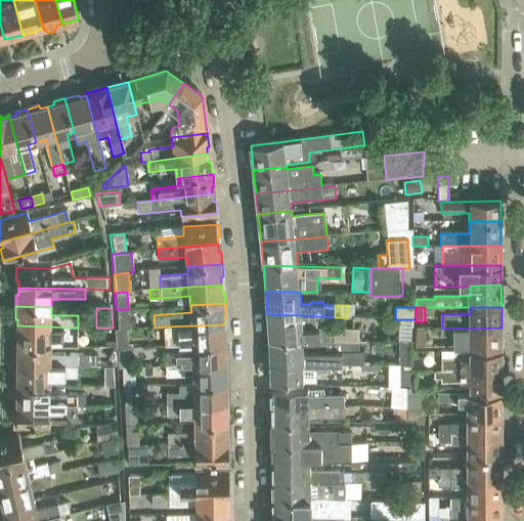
[(128,309),(116,309),(117,330),(125,329),(129,329),(128,309)]
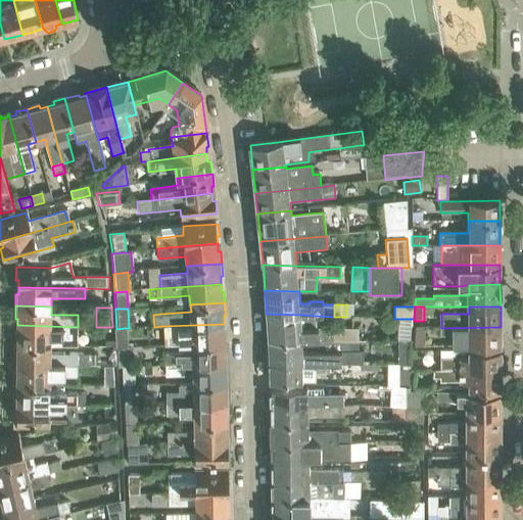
[(301,315),(267,314),(269,339),(302,340),(317,340),(334,340),(357,341),(358,329),(316,328),(316,316),(301,315)]
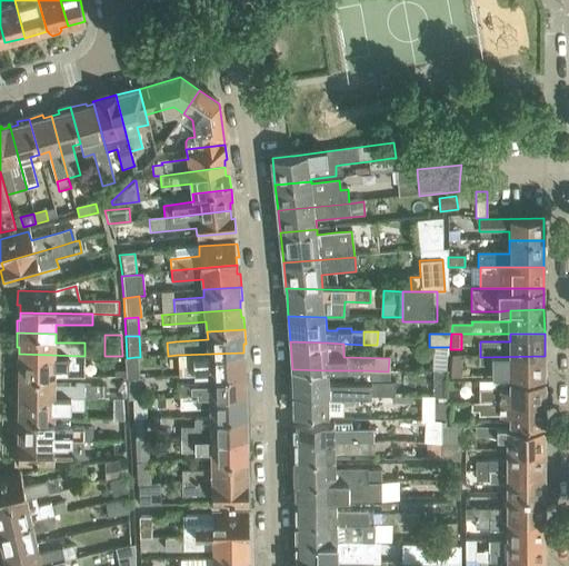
[(243,353),(178,355),(179,377),(209,376),(248,375),(247,360),(245,360),(243,353)]
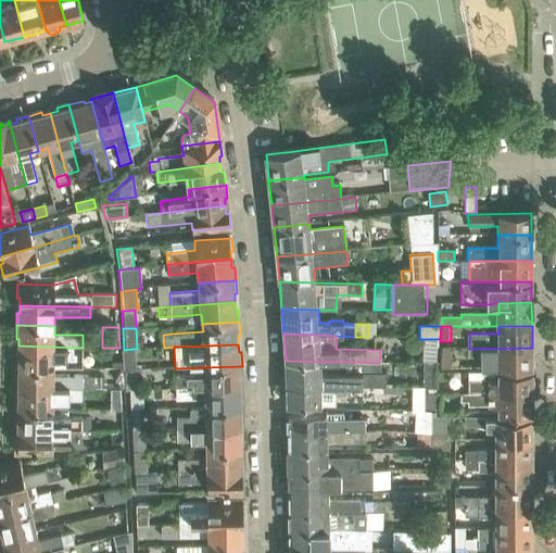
[(16,354),(15,367),(54,368),(81,368),(83,348),(19,346),(19,355),(16,354)]
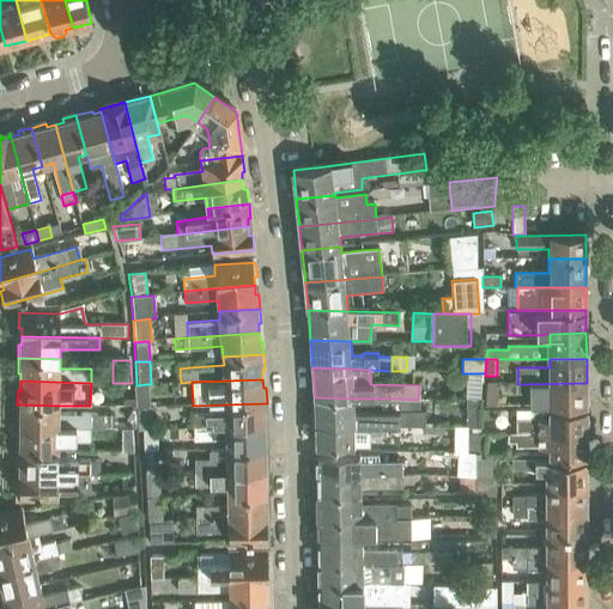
[(517,384),(517,395),(528,395),(528,406),(551,406),(587,406),(587,383),(517,384)]
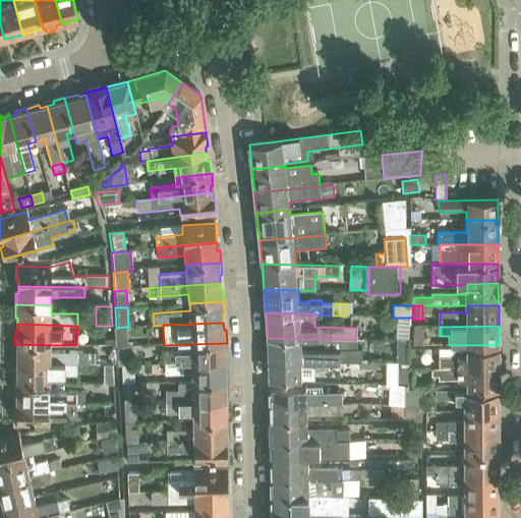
[(116,328),(113,328),(114,346),(125,346),(124,327),(116,328)]
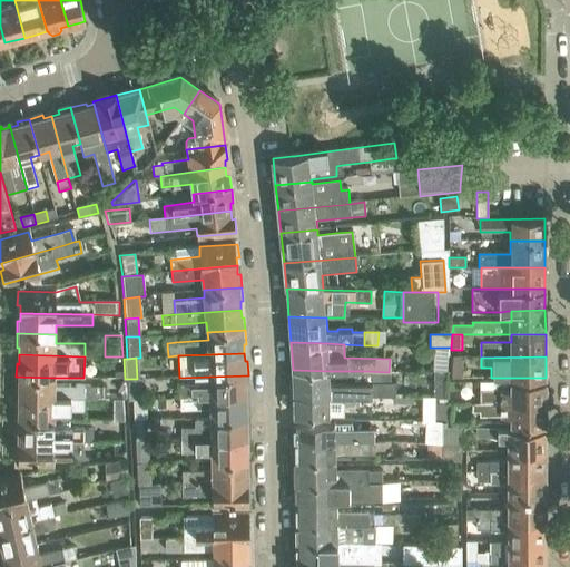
[(451,358),(450,378),(462,378),(462,358),(451,358)]
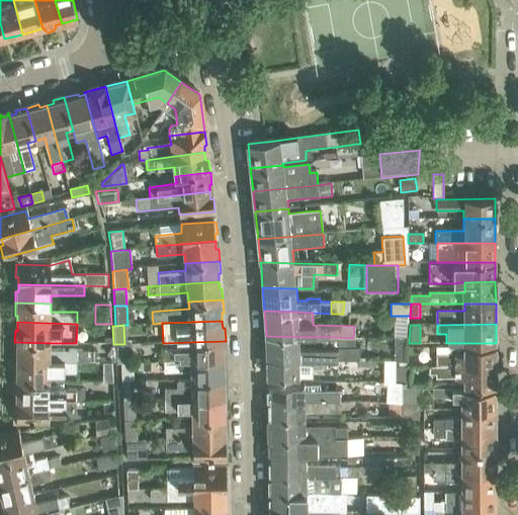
[(299,337),(266,336),(266,337),(266,358),(324,359),(327,359),(331,359),(339,360),(358,360),(359,349),(353,348),(331,348),(314,348),(300,347),(299,337)]
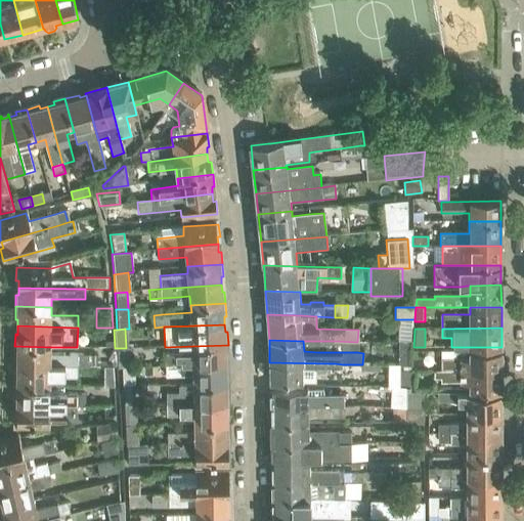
[(192,353),(165,354),(165,364),(226,363),(225,356),(228,356),(228,345),(192,346),(192,353)]
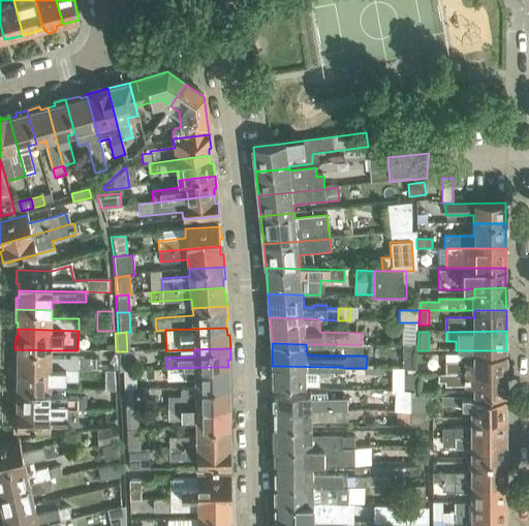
[(14,349),(14,363),(18,362),(18,370),(79,371),(85,371),(85,359),(52,359),(52,350),(14,349)]
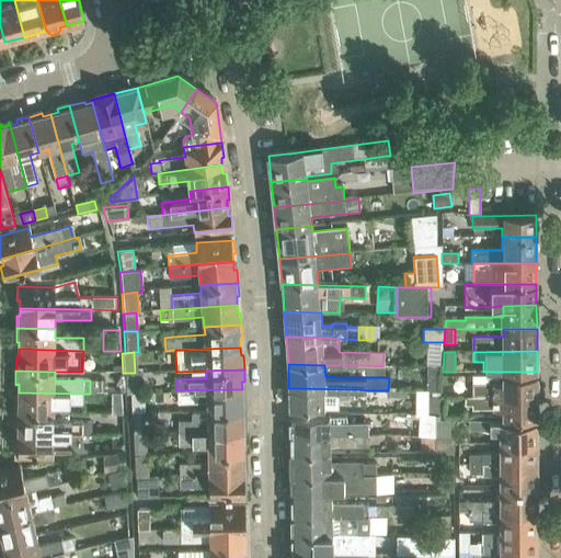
[(135,373),(123,373),(124,395),(130,394),(136,394),(139,394),(138,373),(135,373)]
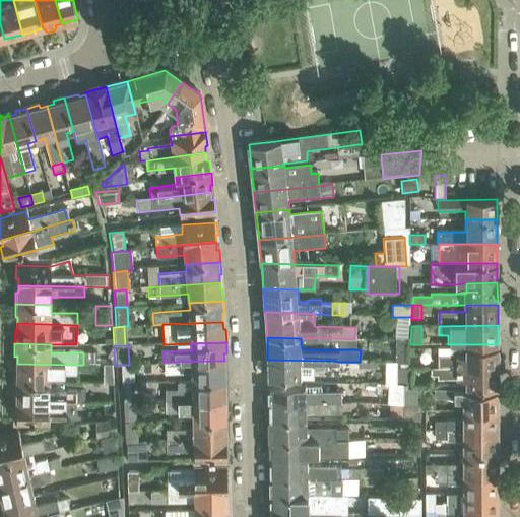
[(454,348),(439,348),(439,369),(498,370),(498,363),(498,350),(498,348),(466,348),(454,348)]
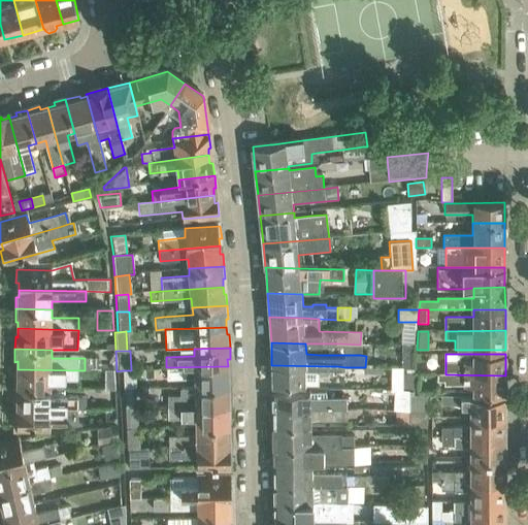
[(330,366),(271,365),(272,385),(305,384),(305,378),(333,378),(333,366),(330,366)]
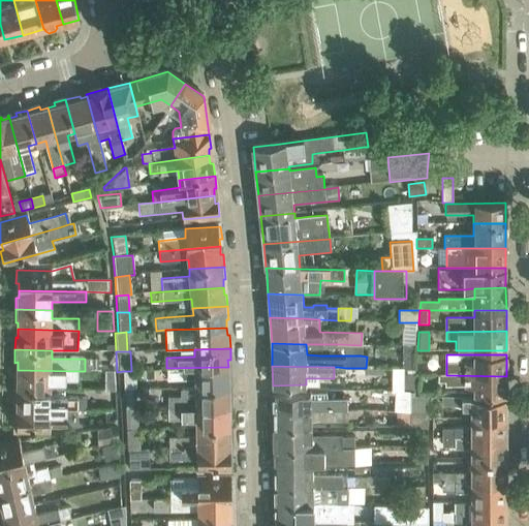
[(228,367),(166,368),(166,380),(194,379),(195,388),(231,388),(230,374),(228,375),(228,367)]
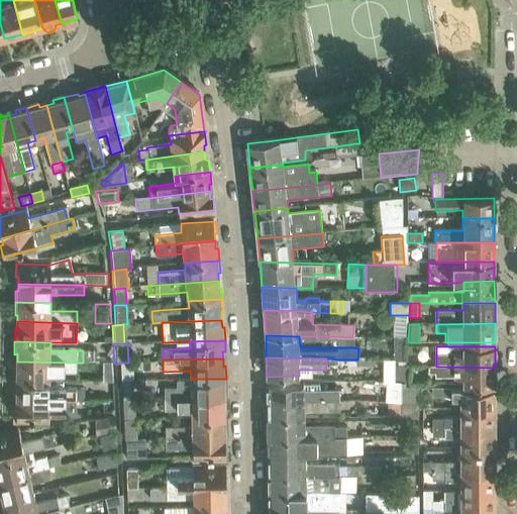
[(338,360),(337,371),(356,372),(357,372),(357,368),(357,360),(338,360)]
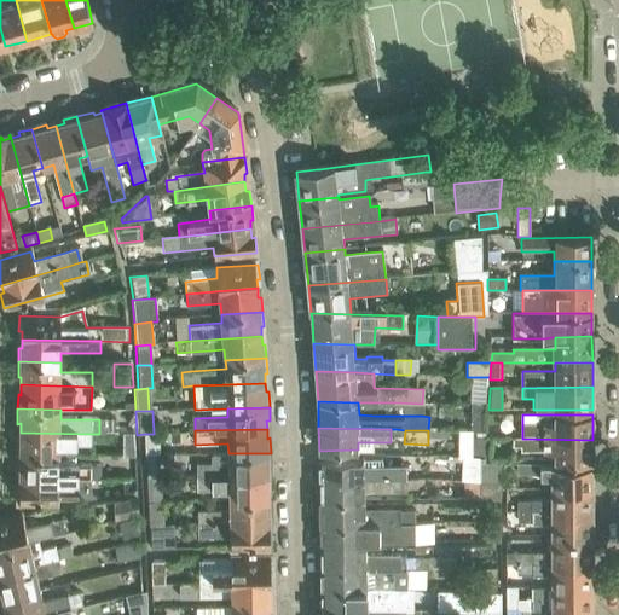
[(434,430),(434,440),(446,441),(447,430),(434,430)]
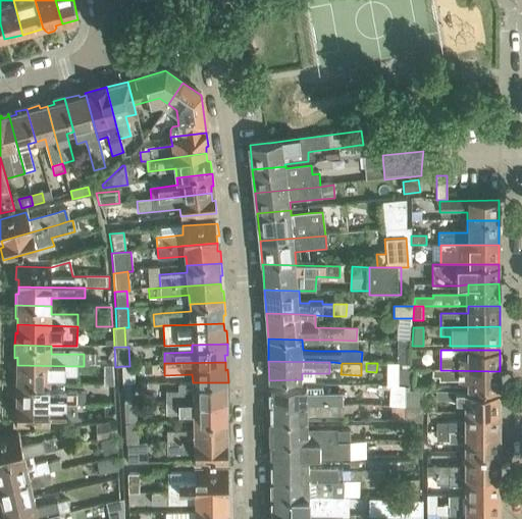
[(387,364),(387,386),(399,386),(399,370),(399,364),(387,364)]
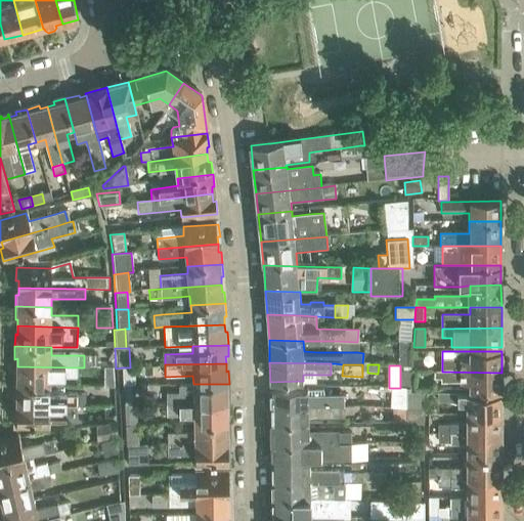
[(14,374),(14,386),(63,386),(63,379),(78,379),(78,367),(17,366),(17,374),(14,374)]
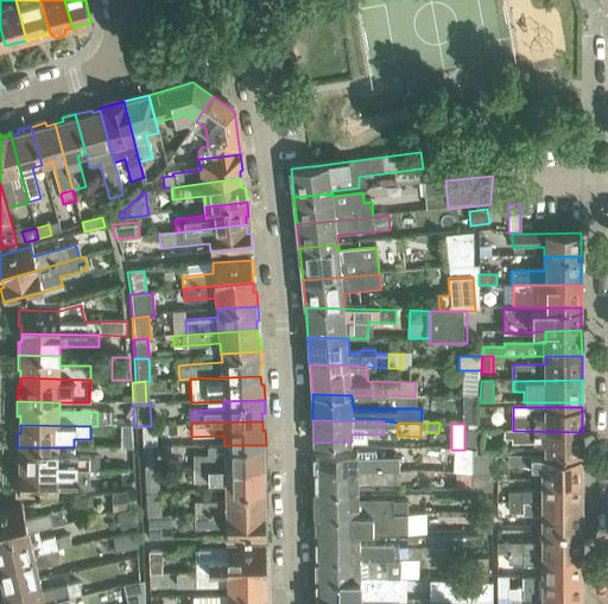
[(147,426),(141,426),(143,446),(157,446),(156,426),(151,426),(147,426)]
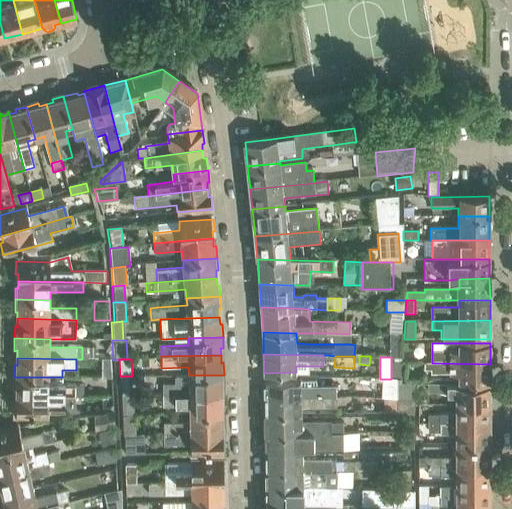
[(109,360),(101,360),(101,377),(111,377),(109,360)]
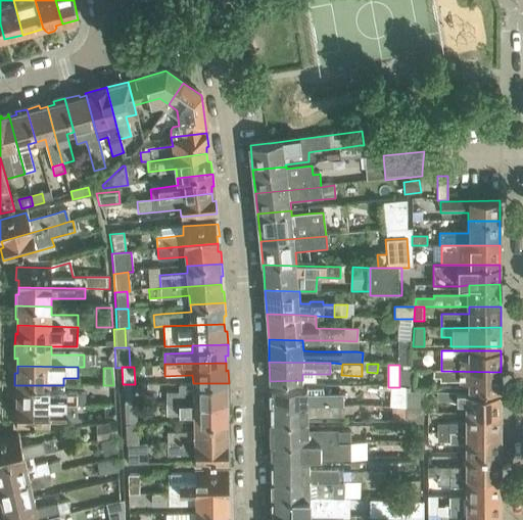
[(399,371),(399,387),(409,387),(410,371),(399,371)]
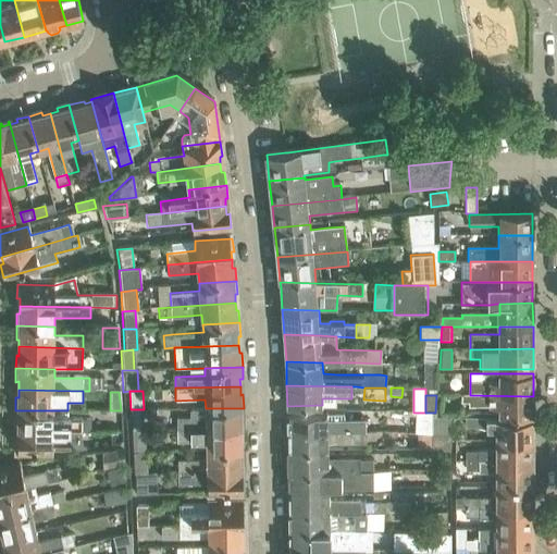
[(470,395),(462,395),(462,404),(470,404),(470,408),(499,408),(499,416),(533,416),(533,396),(470,395)]
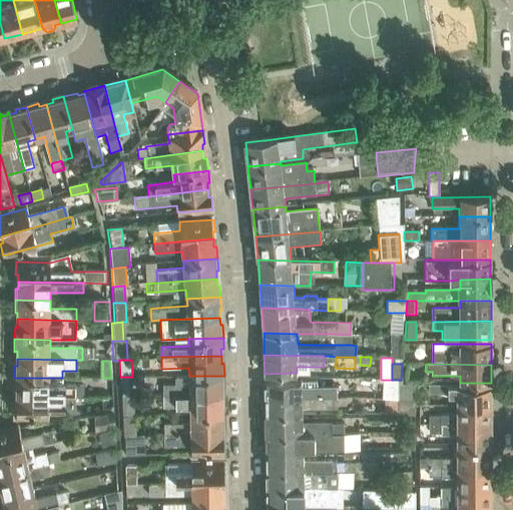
[(189,385),(162,385),(162,397),(222,396),(222,388),(224,388),(224,376),(189,376),(189,385)]
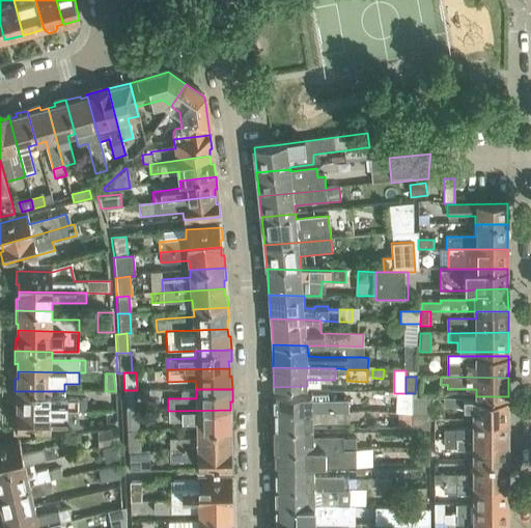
[(137,390),(124,390),(126,411),(138,411),(137,390)]
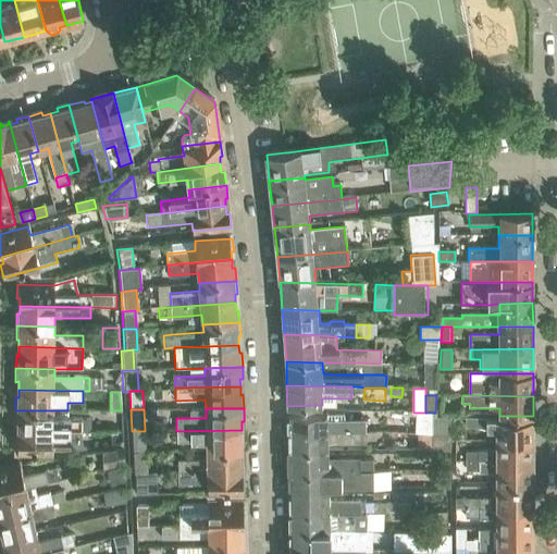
[(15,410),(15,423),(17,423),(17,431),(82,431),(91,431),(91,420),(82,420),(82,418),(67,418),(67,410),(15,410)]
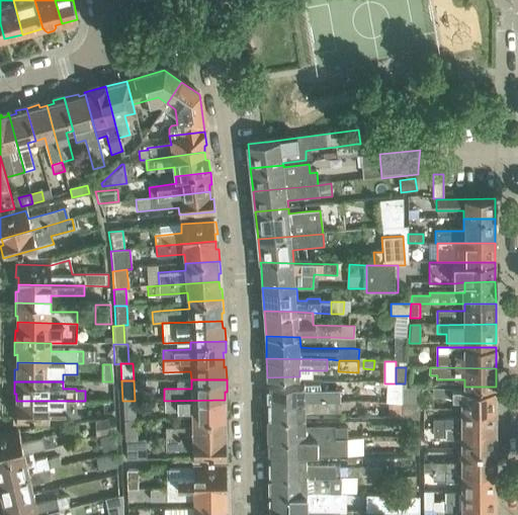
[(375,382),(375,387),(386,388),(384,405),(391,405),(403,405),(419,406),(419,389),(405,389),(405,383),(396,383),(384,383),(375,382)]
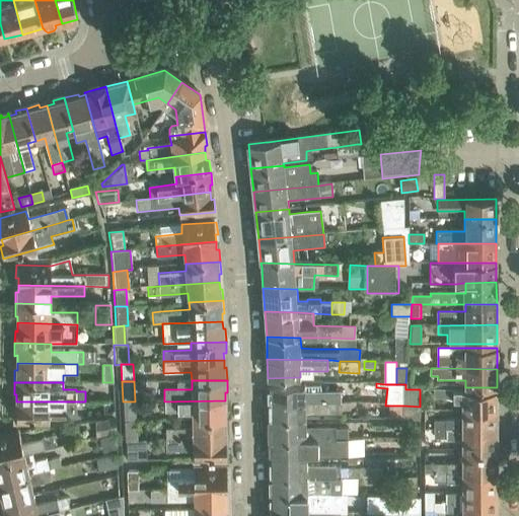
[(320,385),(268,385),(269,402),(339,402),(350,403),(361,403),(361,398),(339,398),(339,391),(320,391),(320,385)]
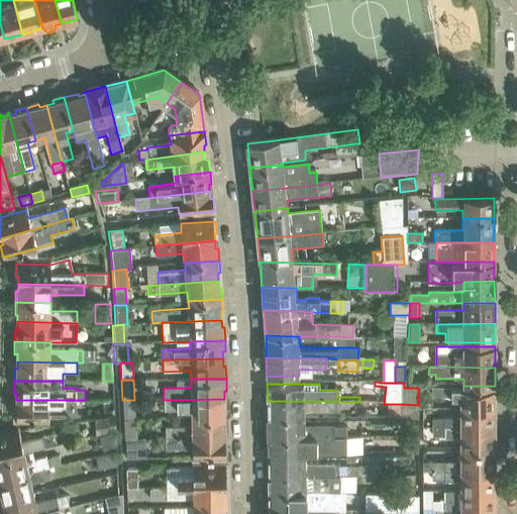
[(449,389),(431,389),(431,398),(443,398),(449,399),(460,400),(460,409),(495,409),(495,389),(454,389),(449,389)]
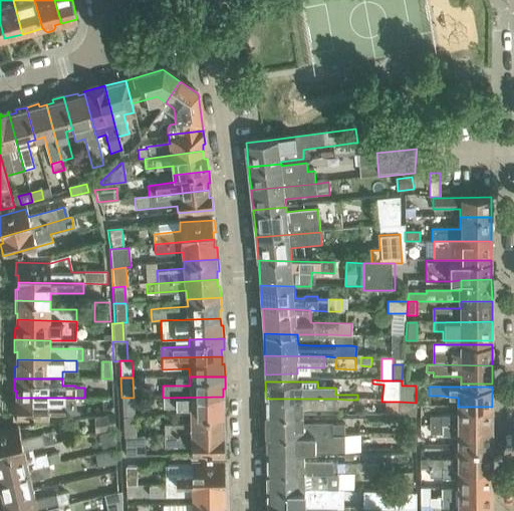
[(223,397),(163,398),(164,408),(190,408),(190,416),(226,416),(225,404),(223,404),(223,397)]
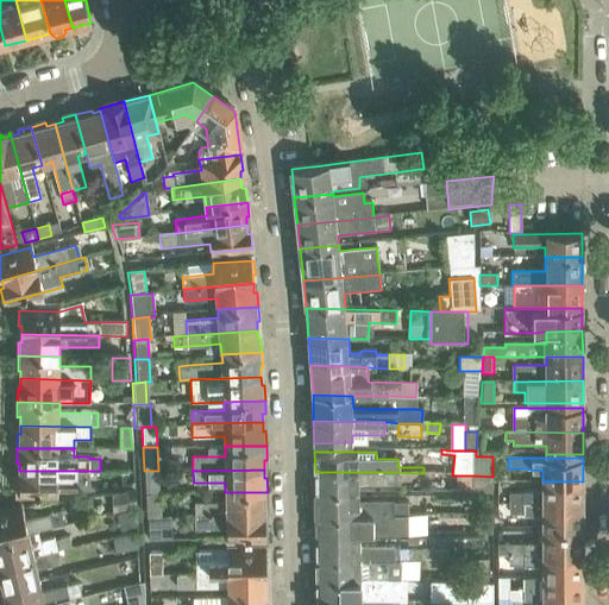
[(17,480),(17,495),(57,495),(57,485),(89,485),(89,471),(19,471),(19,480),(17,480)]
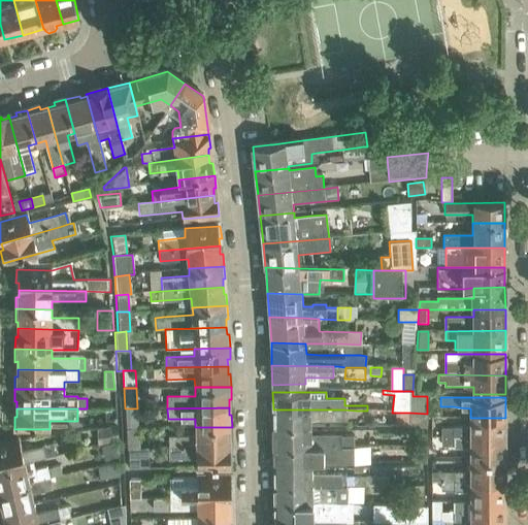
[(137,408),(125,408),(126,428),(138,428),(137,408)]
